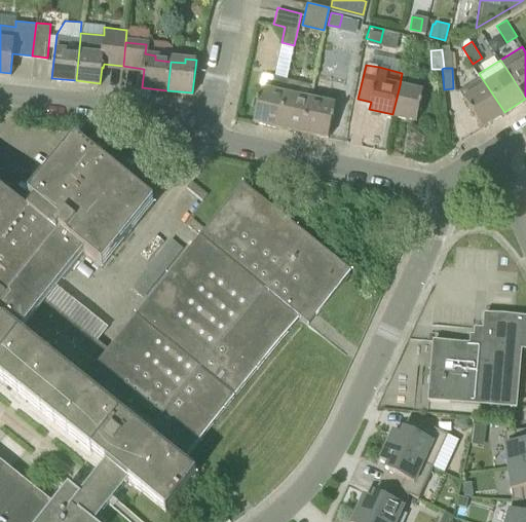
[(278,125),(289,77),(274,74),(270,89),(260,87),(254,120),(278,125)]
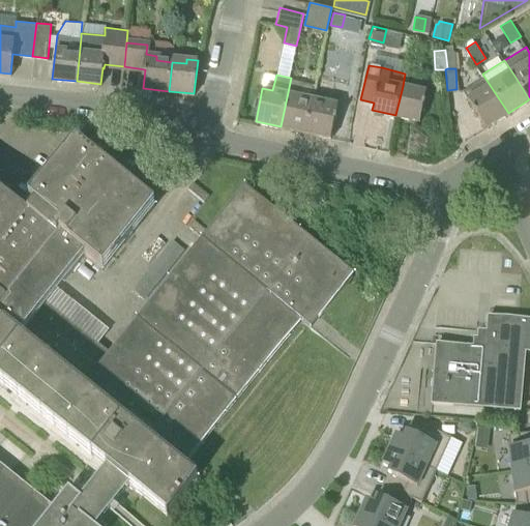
[(508,113),(490,85),(483,76),(470,84),(474,90),(466,95),(468,98),(486,127),(508,113)]
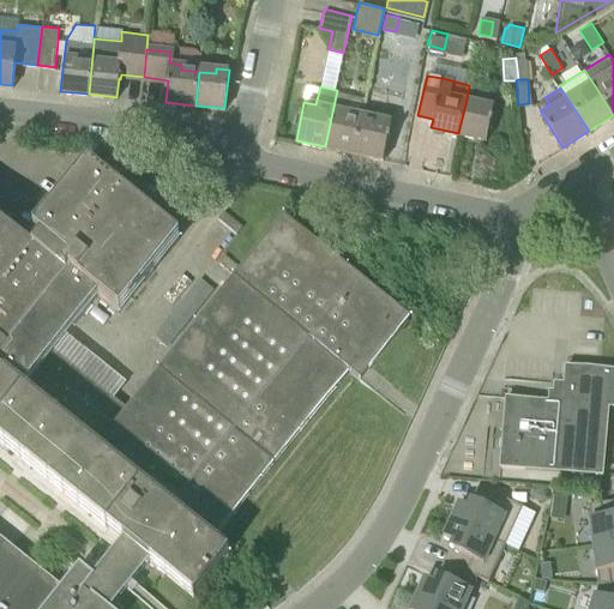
[(366,97),(337,90),(325,146),(354,152),(361,120),(366,97)]
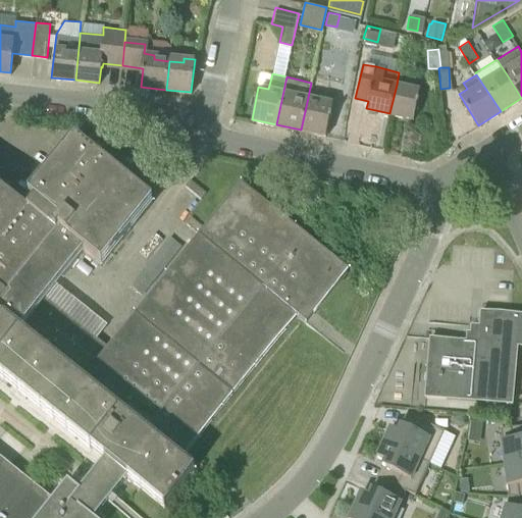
[(397,85),(389,113),(414,118),(420,90),(397,85)]
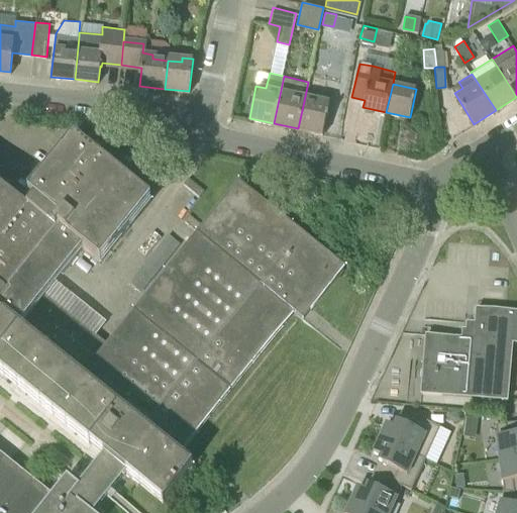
[(304,101),(298,128),(323,133),(330,102),(319,100),(318,104),(304,101)]
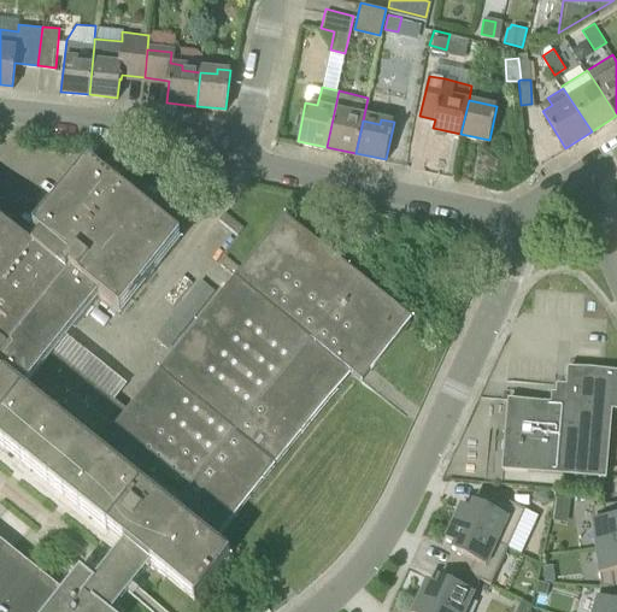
[(80,566),(63,588),(0,536),(0,611),(111,611),(151,562),(195,596),(229,554),(213,541),(351,370),(362,378),(412,316),(286,215),(242,268),(225,254),(219,263),(236,276),(111,431),(97,419),(115,396),(56,348),(99,294),(121,312),(156,269),(180,237),(157,219),(88,163),(34,231),(41,236),(33,247),(0,221),(0,301),(0,440),(124,540),(106,562),(101,557),(95,564),(101,568),(93,577),(80,566)]
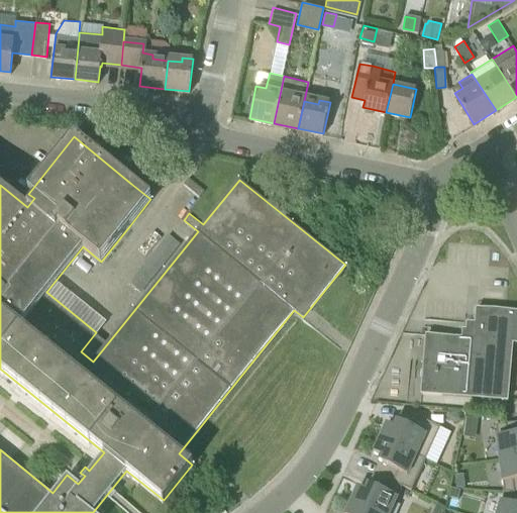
[(204,189),(189,177),(184,183),(199,195),(204,189)]
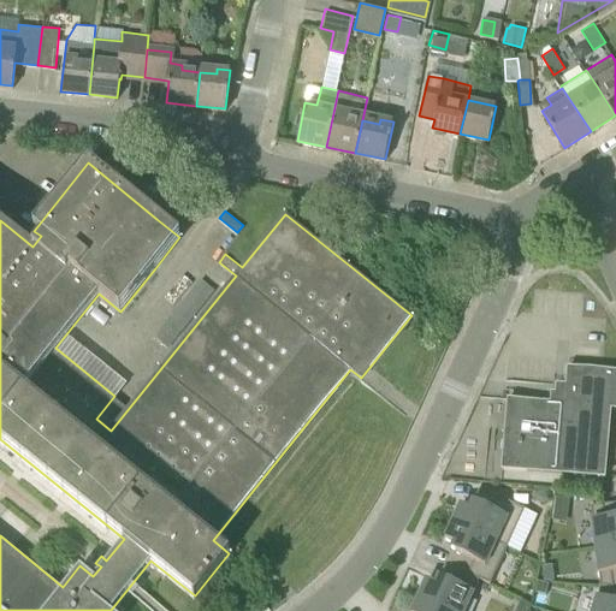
[(566,391),(551,390),(550,401),(508,397),(502,467),(605,475),(610,407),(615,405),(615,369),(568,366),(566,391)]
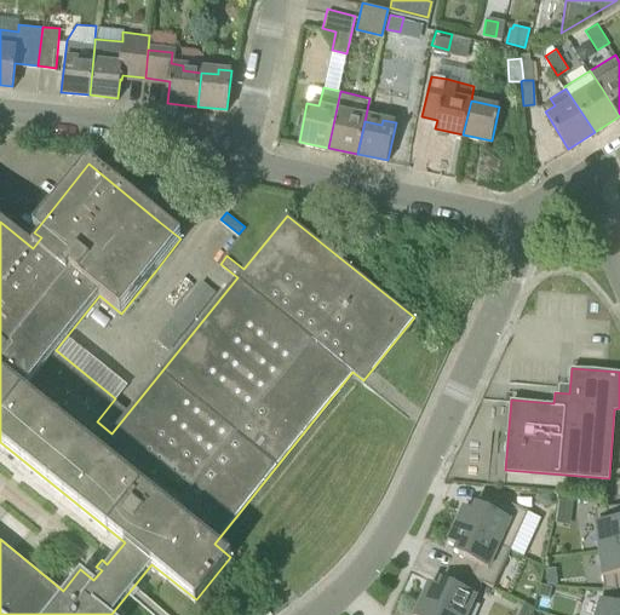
[(552,500),(547,488),(535,493),(539,501),(544,504),(552,500)]
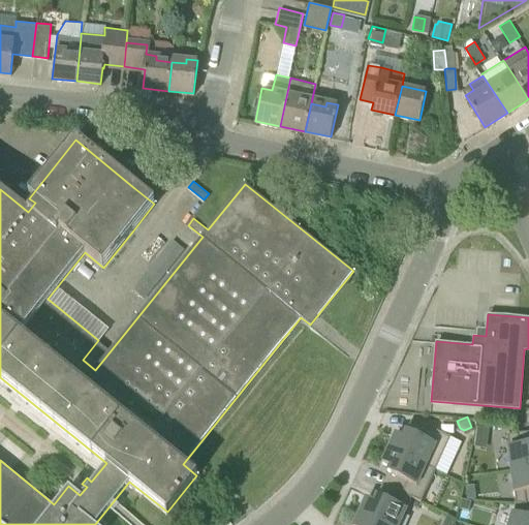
[(389,446),(435,467),(449,435),(411,418),(403,435),(395,431),(389,446)]
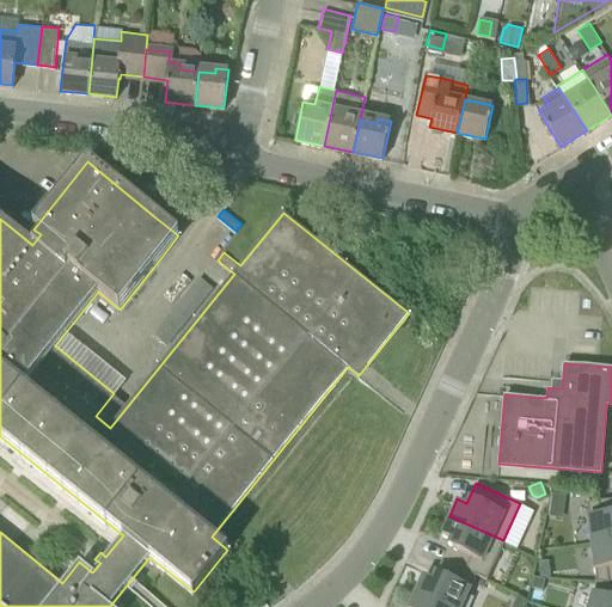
[(552,490),(550,503),(562,506),(564,492),(552,490)]
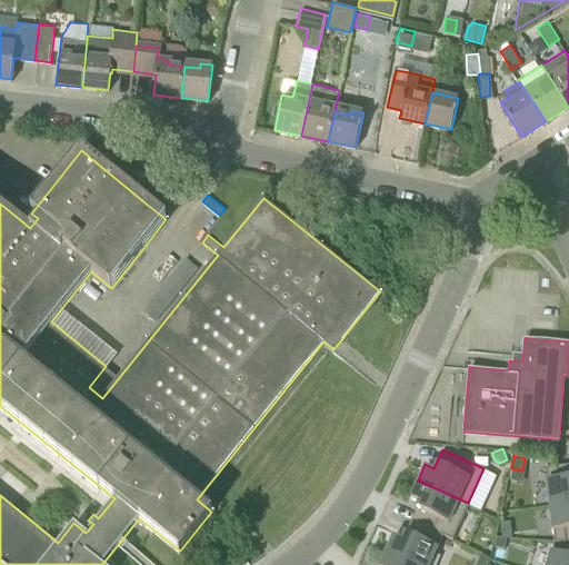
[(568,475),(558,477),(557,464),(545,465),(549,503),(568,501),(568,475)]
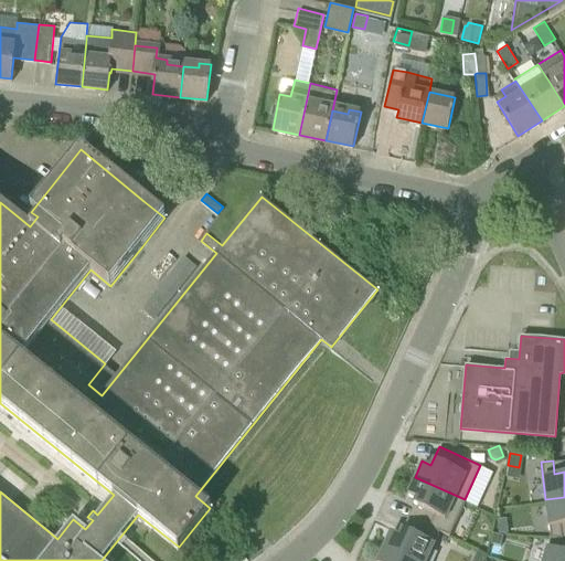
[(439,529),(449,533),(465,499),(415,477),(407,493),(416,496),(413,503),(434,512),(428,525),(439,529)]
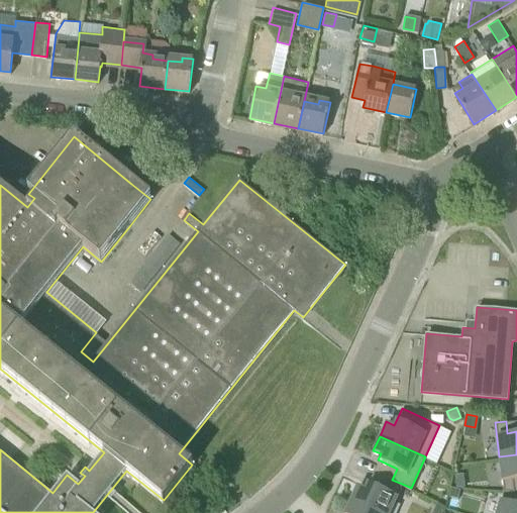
[(516,454),(499,456),(503,489),(514,490),(516,490),(516,454)]
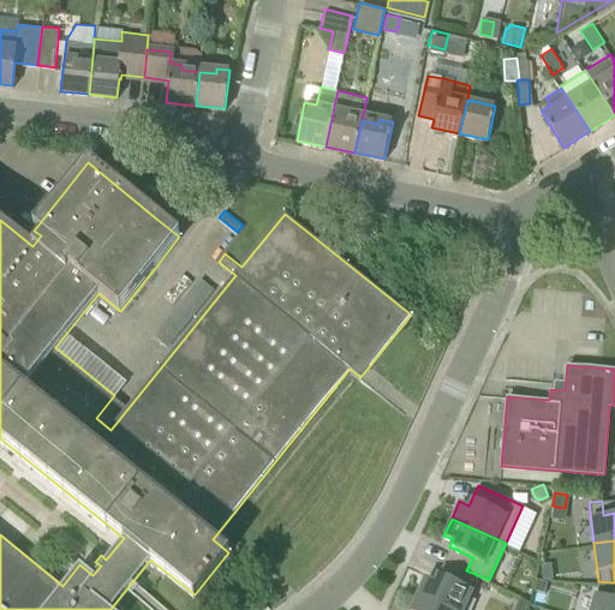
[(466,570),(443,561),(437,573),(434,580),(425,576),(417,593),(453,609),(461,609),(478,575),(466,570)]
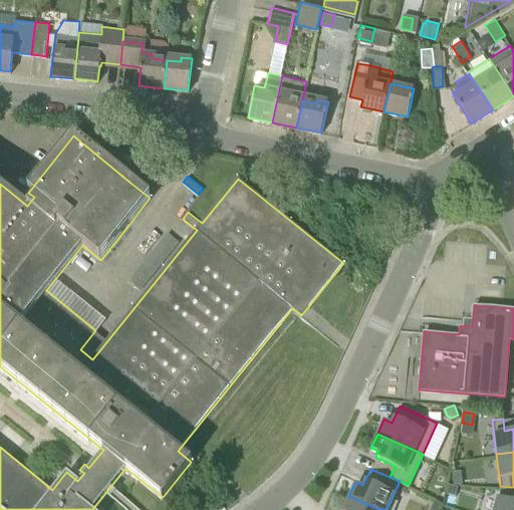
[(459,469),(451,471),(455,483),(462,481),(459,469)]
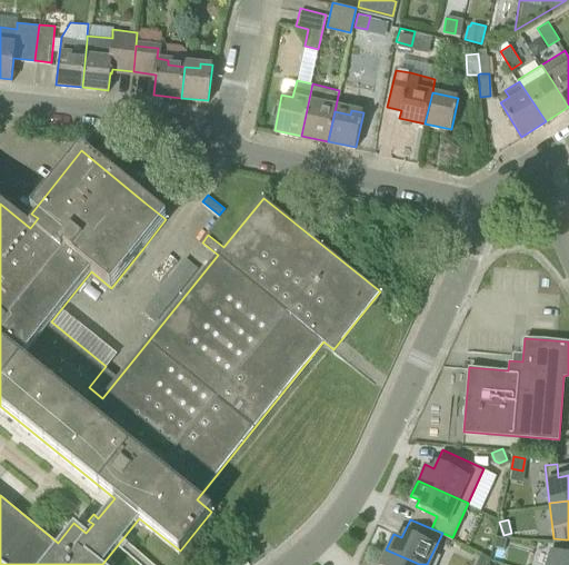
[(502,548),(505,538),(495,536),(492,546),(502,548)]
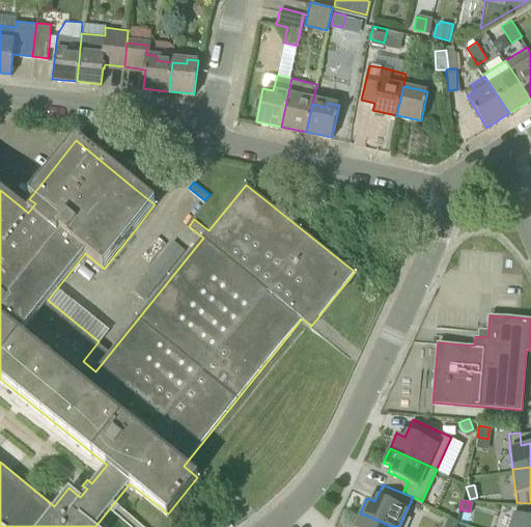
[(530,526),(530,517),(525,516),(528,503),(516,502),(509,526),(530,526)]
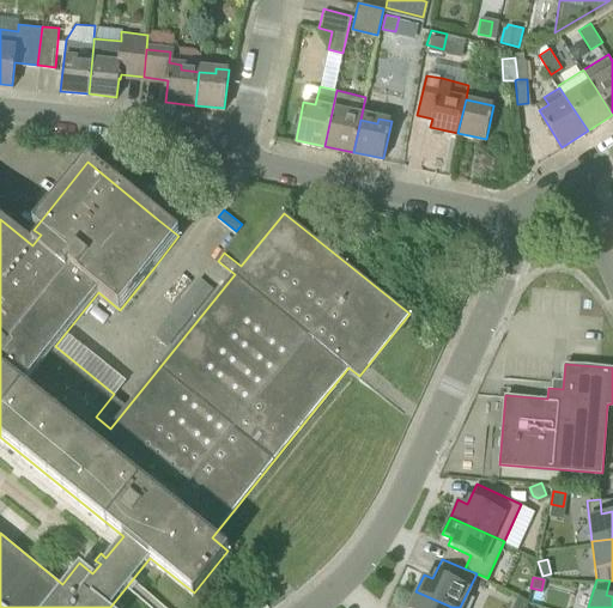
[(451,607),(416,591),(408,607),(451,607)]
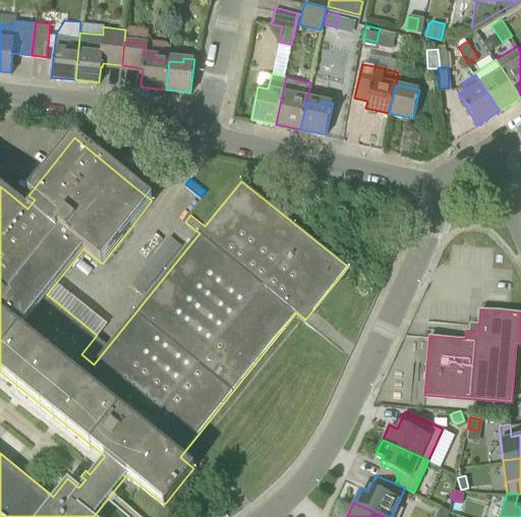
[(435,516),(436,516),(444,516),(448,508),(441,505),(435,516)]
